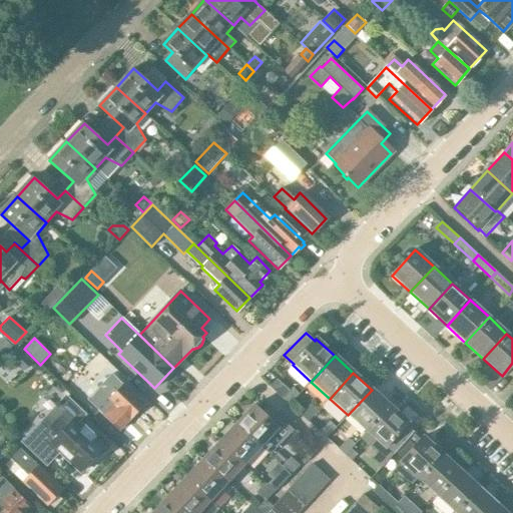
[(111,375),(87,399),(99,411),(119,431),(143,406),(123,386),(111,375)]
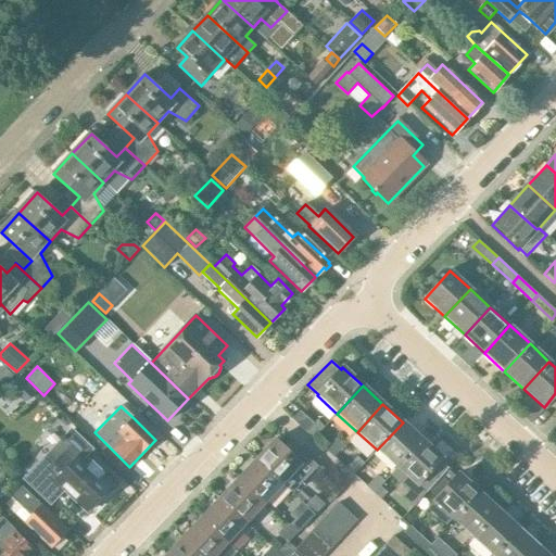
[(316,420),(314,424),(303,414),(294,422),(313,439),(324,427),(316,420)]
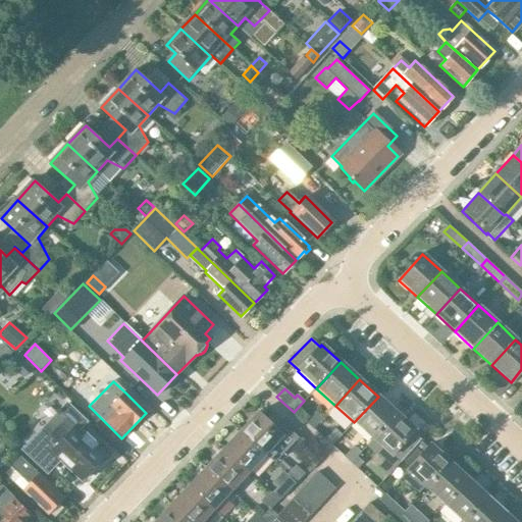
[(354,422),(372,439),(397,413),(378,397),(354,422)]
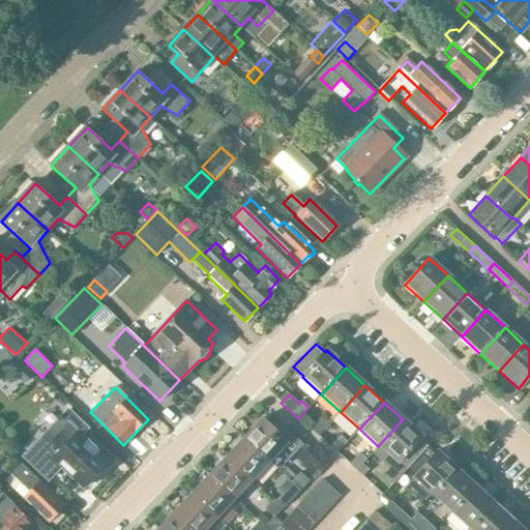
[(69,410),(23,458),(45,478),(59,464),(83,488),(86,484),(89,487),(100,475),(98,472),(106,464),(97,455),(99,452),(88,441),(86,444),(80,438),(89,429),(69,410)]
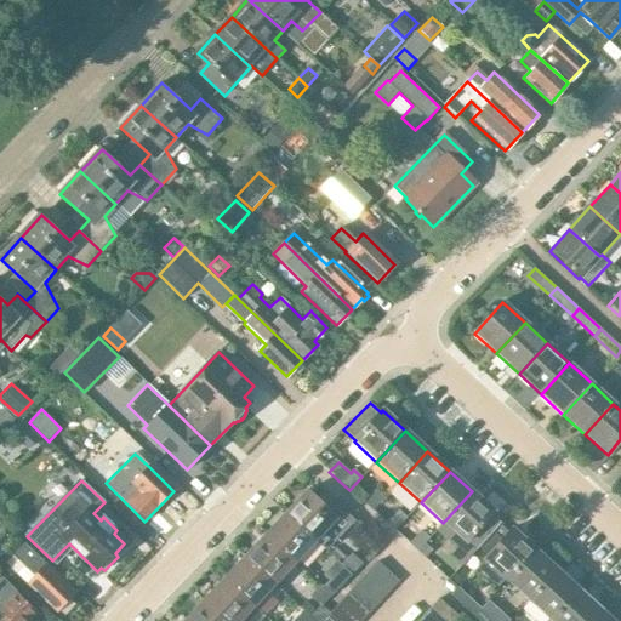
[(339,537),(329,528),(345,511),(325,493),(318,500),(308,490),(286,512),(317,541),(326,550),(339,537)]
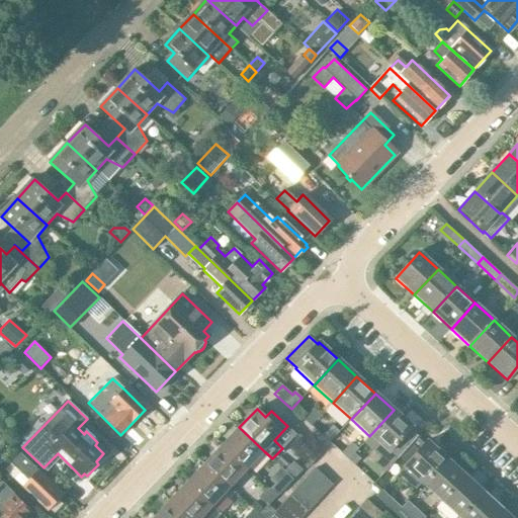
[(314,409),(304,420),(311,426),(321,415),(314,409)]
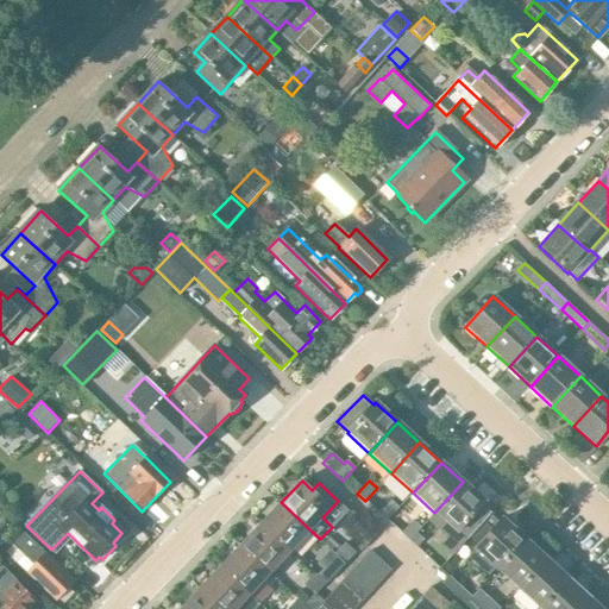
[(463,482),(434,513),(457,533),(457,532),(465,540),(490,514),(481,506),(484,502),(463,482)]
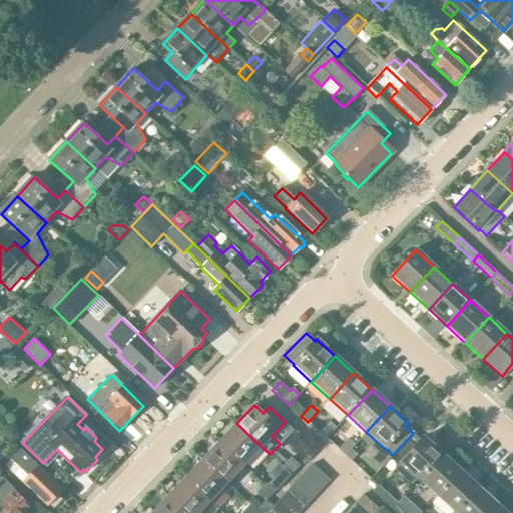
[(329,422),(319,433),(326,439),(336,428),(329,422)]
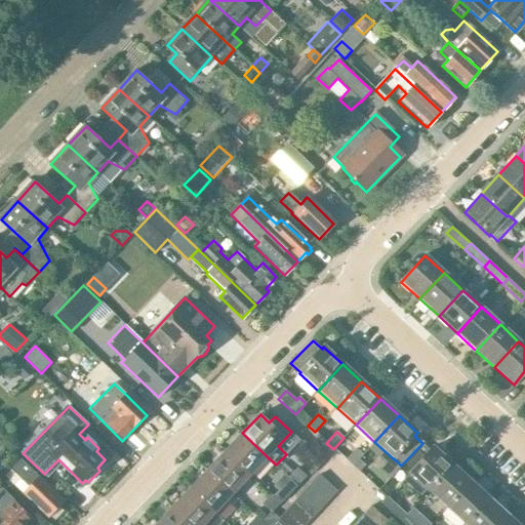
[(242,433),(225,451),(250,476),(268,457),(242,433)]
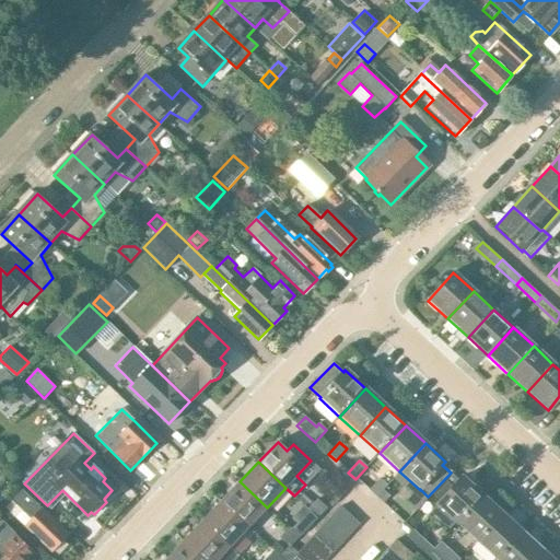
[(457,524),(482,496),(462,477),(436,504),(457,524)]
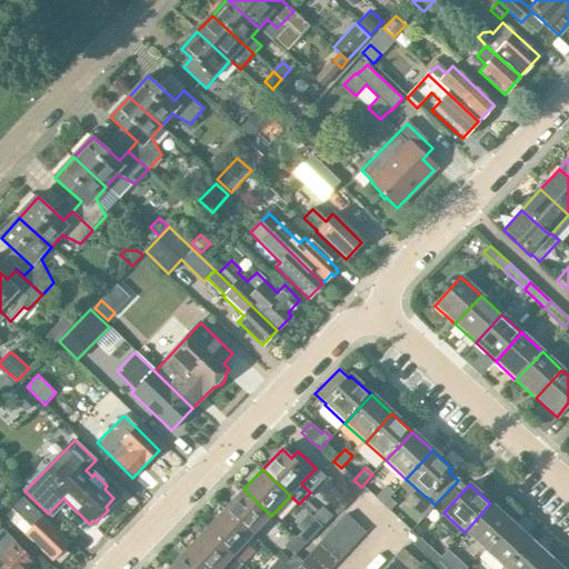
[(386,486),(375,498),(382,505),(393,492),(386,486)]
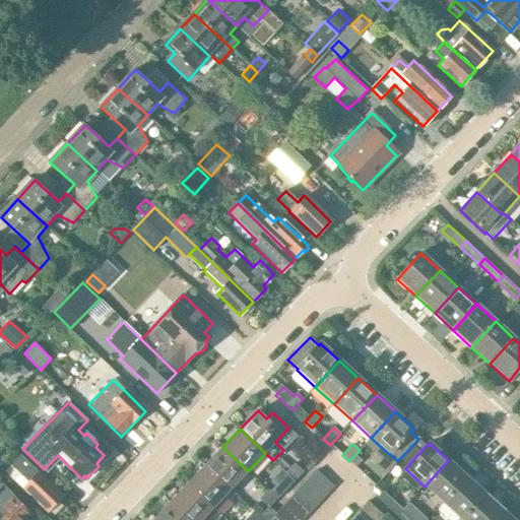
[(222,447),(205,466),(231,490),(248,471),(222,447)]
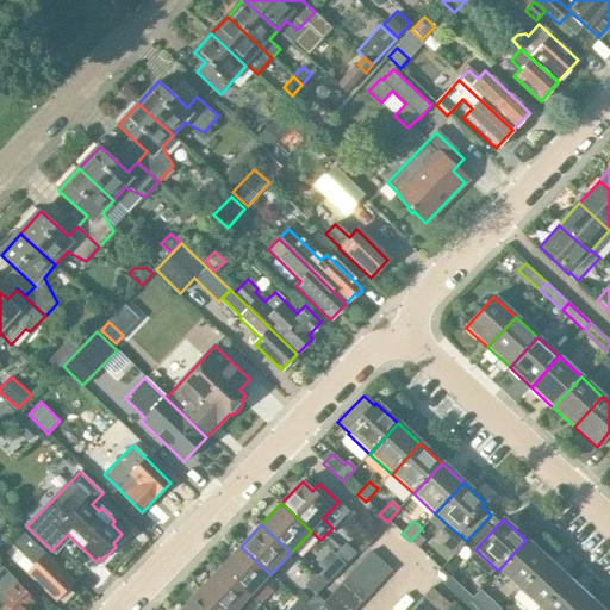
[(13,545),(25,556),(36,566),(27,573),(56,602),(75,583),(24,533),(13,545)]
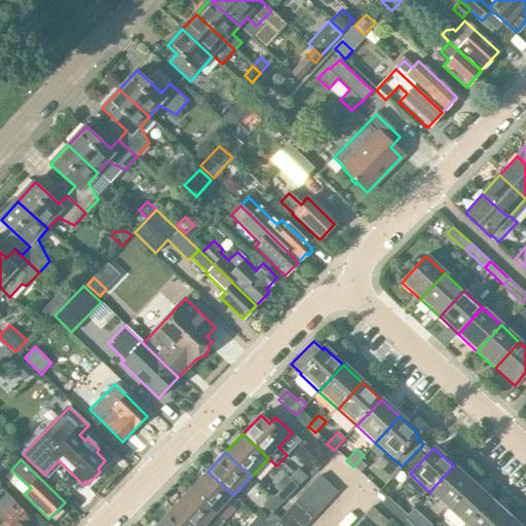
[(429,492),(448,509),(472,483),(453,465),(429,492)]
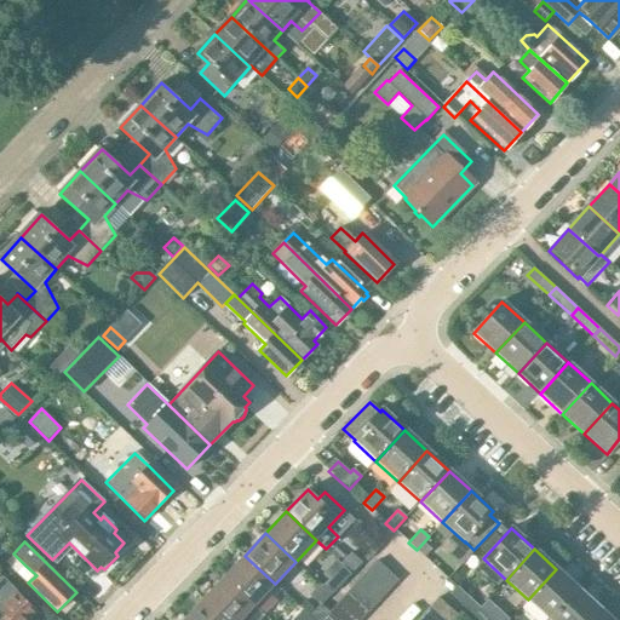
[(351,551),(342,562),(352,573),(362,562),(351,551)]
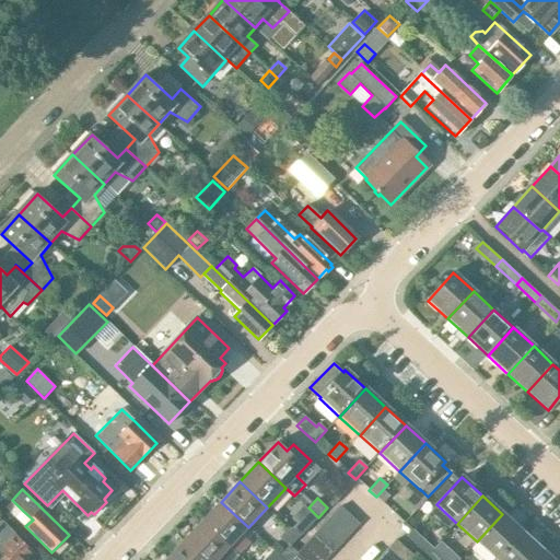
[(221,502),(202,522),(230,547),(240,555),(251,543),(242,534),(248,527),(221,502)]
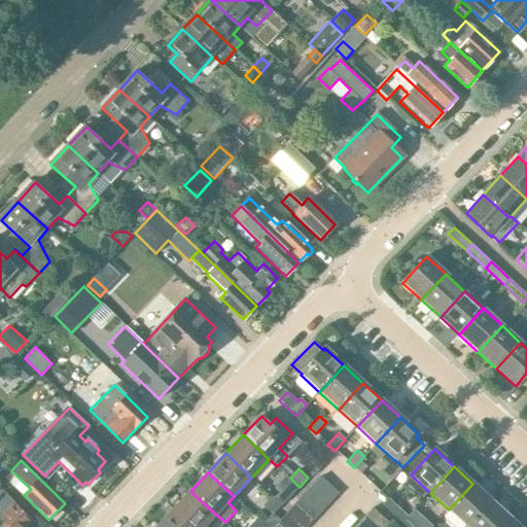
[(295,505),(313,522),(339,494),(321,478),(295,505)]
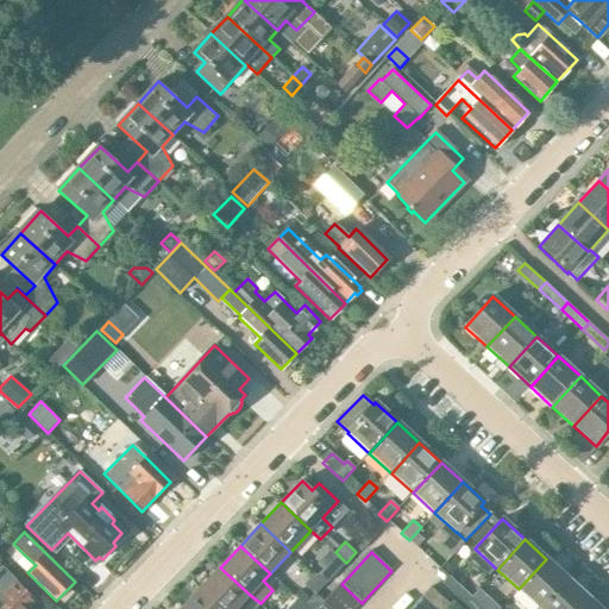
[(336,556),(316,575),(326,583),(345,564),(336,556)]
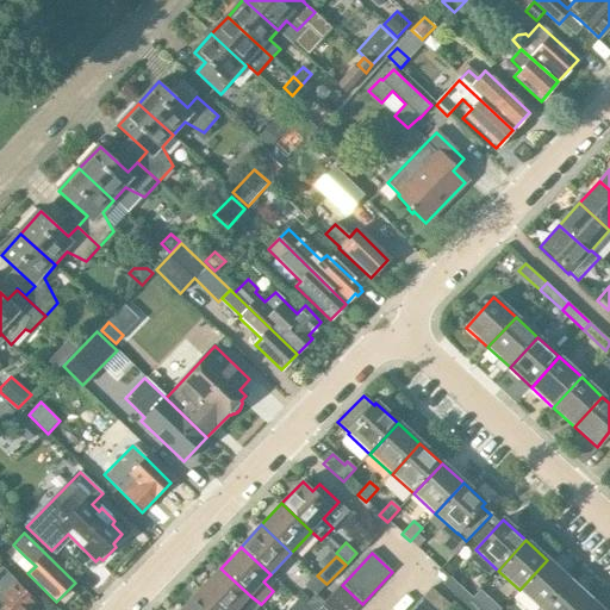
[(520,590),(541,609),(568,580),(547,560),(520,590)]
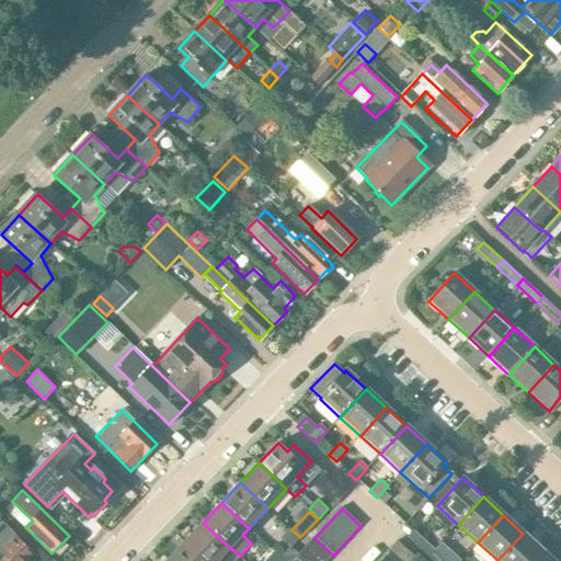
[(203,523),(184,542),(204,560),(217,560),(230,548),(203,523)]
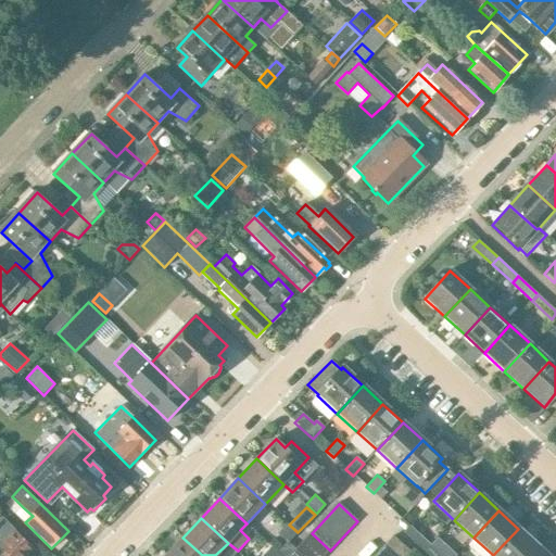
[(26,555),(33,550),(2,519),(0,520),(0,545),(8,553),(3,555),(26,555)]
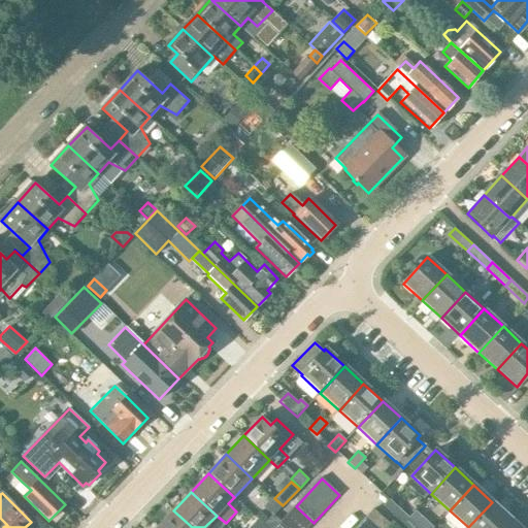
[(274,516),(283,507),(272,497),(264,506),(274,516)]
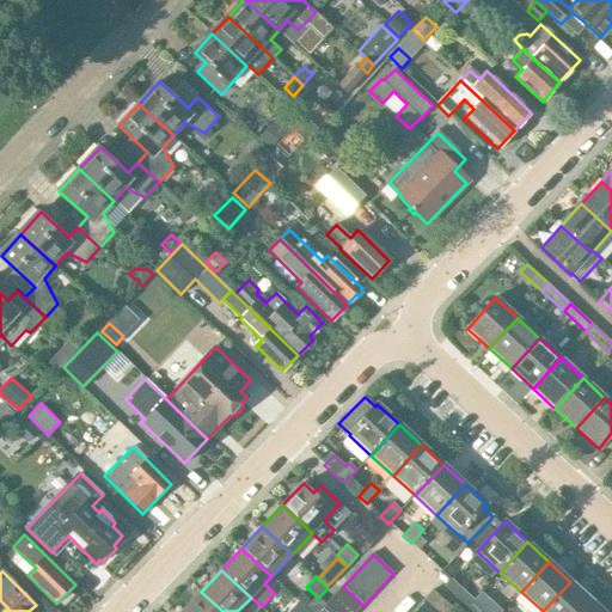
[(306,611),(318,611),(323,607),(325,605),(322,600),(316,606),(288,579),(281,586),(301,605),(300,606),(306,611)]
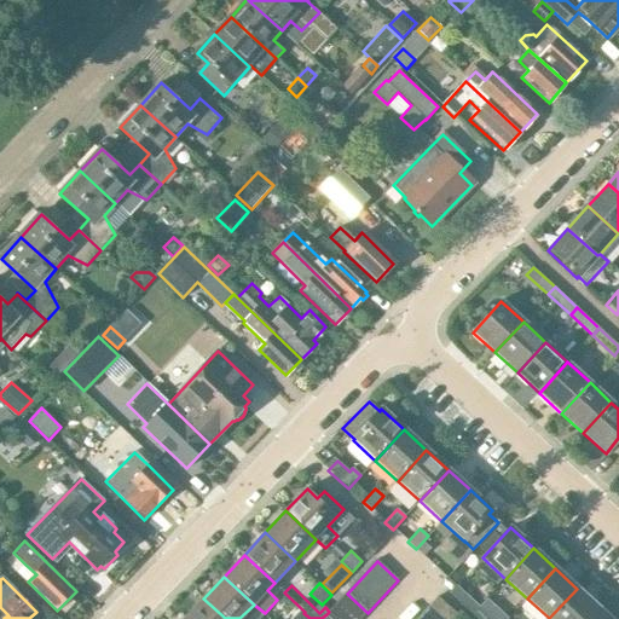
[(450,593),(473,613),(479,607),(456,586),(450,593)]
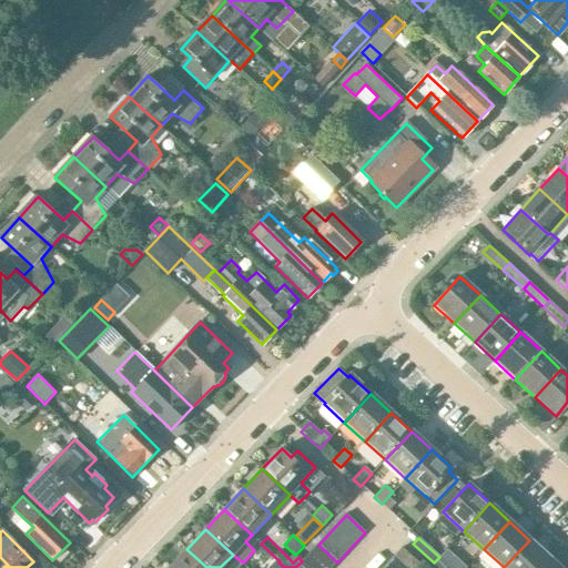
[(504,567),(541,567),(550,559),(529,540),(504,567)]
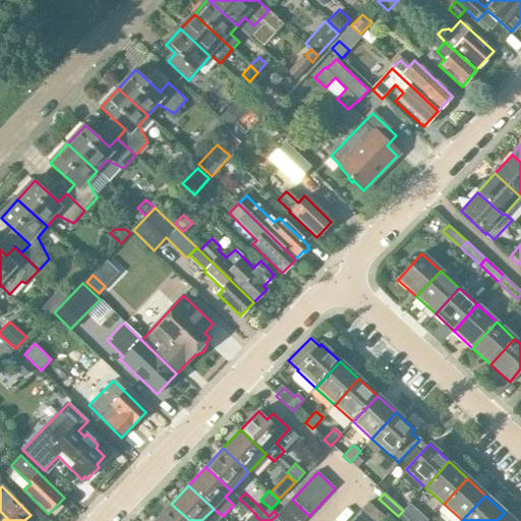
[(292,500),(284,508),(297,520),(303,520),(309,516),(292,500)]
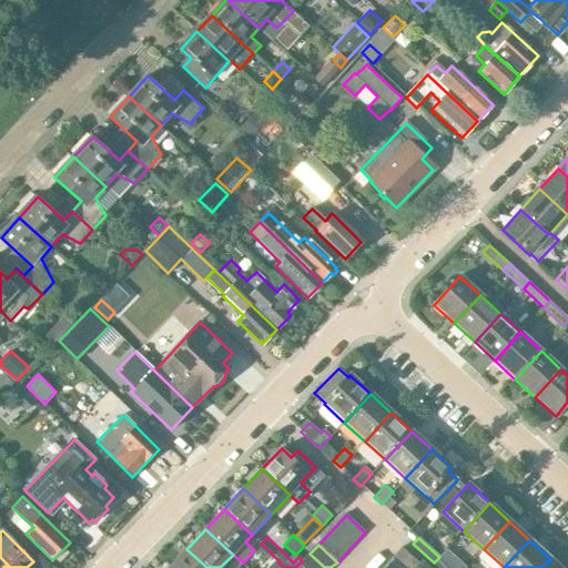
[(401,548),(392,558),(403,567),(418,567),(421,566),(401,548)]
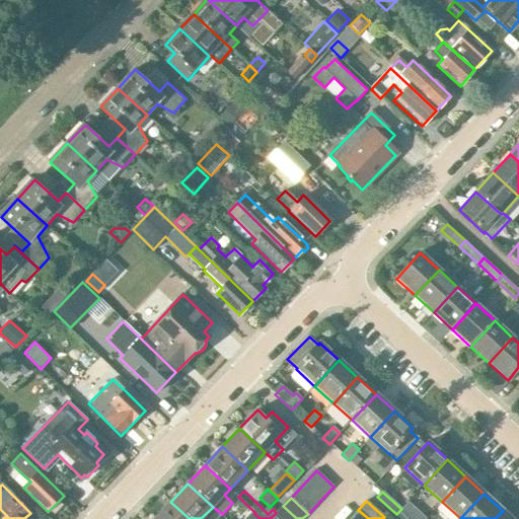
[(189,518),(170,502),(154,518),(189,518)]
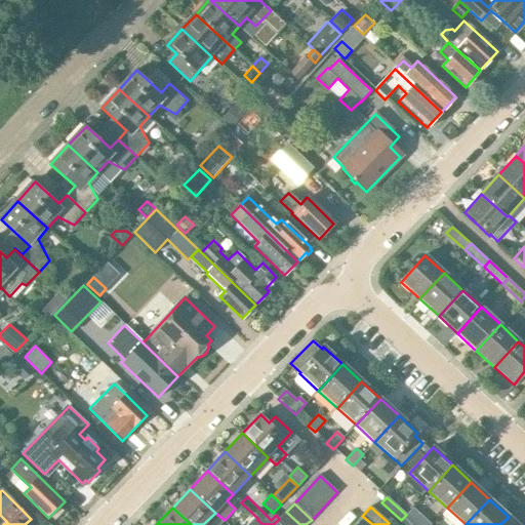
[(299,524),(286,512),(279,519),(277,521),(281,524),(299,524)]
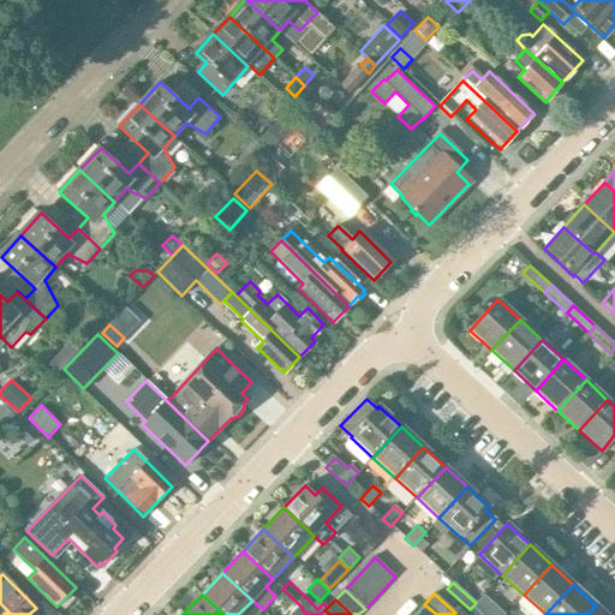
[(470,609),(476,614),(488,614),(476,603),(470,609)]
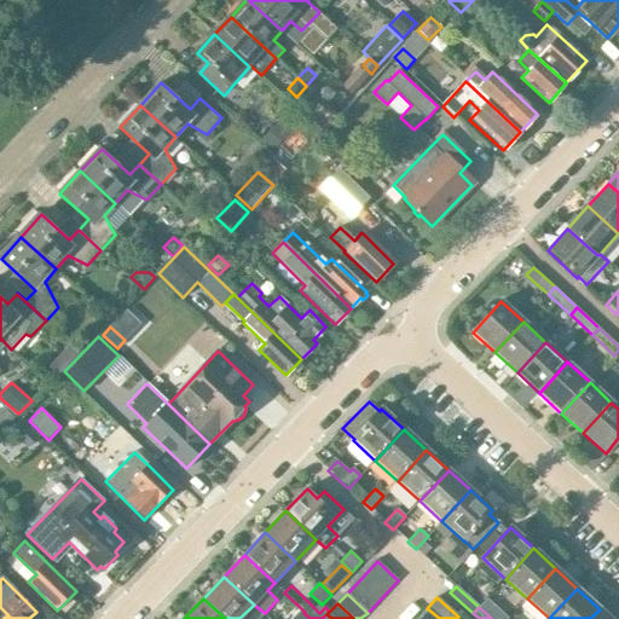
[(439,618),(427,608),(418,618),(420,618),(439,618)]
